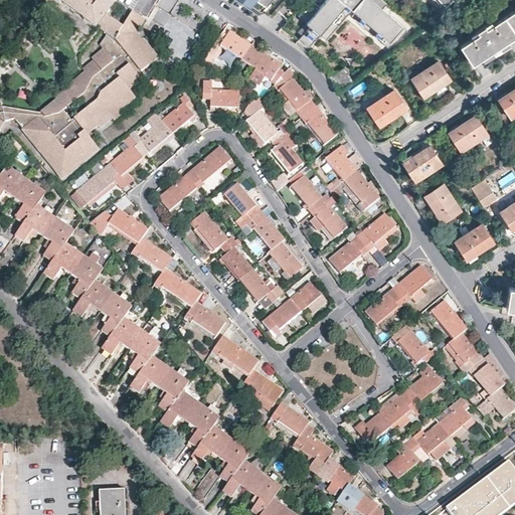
[(123,27),(106,14),(116,1),(115,0),(58,0),(59,1),(59,0),(60,0),(84,17),(83,18),(96,27),(98,26),(109,34),(100,45),(104,50),(93,58),(95,61),(98,64),(87,72),(68,88),(69,90),(57,99),(58,101),(41,114),(22,112),(2,110),(1,105),(0,105),(0,129),(5,122),(13,120),(44,157),(46,155),(51,160),(48,162),(61,178),(91,150),(96,145),(86,133),(83,130),(87,128),(92,129),(96,126),(99,128),(111,119),(117,113),(115,110),(133,96),(127,89),(140,78),(139,77),(136,73),(139,70),(153,59),(138,41),(135,43),(133,40),(136,35),(145,22),(133,13),(123,27)]
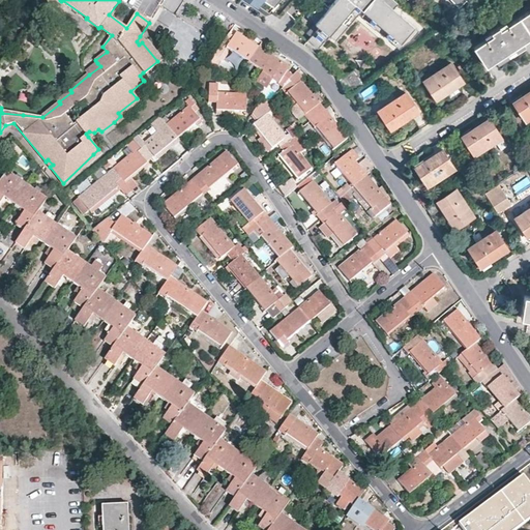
[(252,0),(268,10),(277,0),(252,0)]
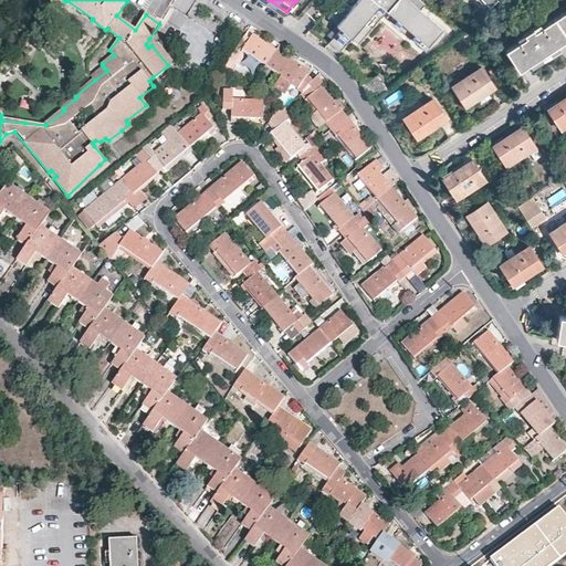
[(448,32),(420,8),(426,2),(422,0),(374,0),(374,1),(371,0),(357,0),(349,9),(341,1),(326,18),(333,23),(334,24),(335,24),(336,24),(337,24),(338,23),(342,27),(339,30),(329,41),(341,50),(353,37),(359,42),(388,9),(391,12),(388,17),(427,51),(439,42),(448,32)]
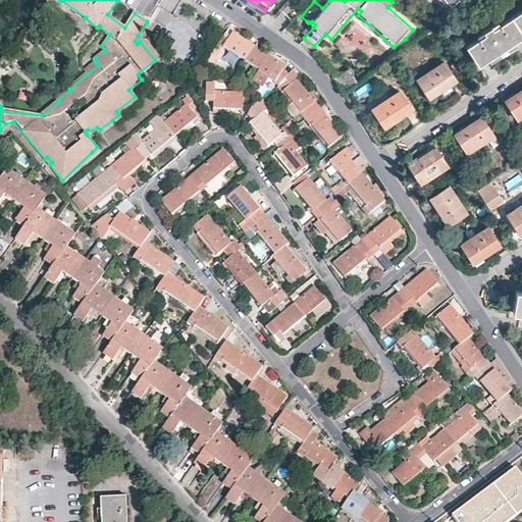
[(466,45),(479,64),(521,36),(521,8),(496,27),(493,23),(481,32),(482,35),(466,45)]
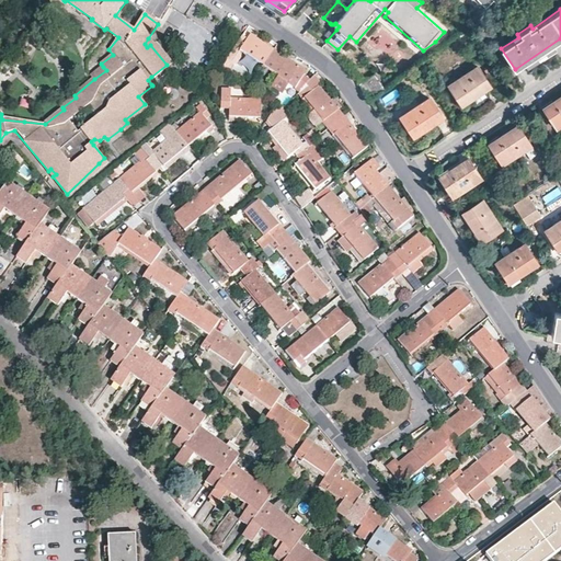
[(386,54),(398,42),(382,27),(370,41),(386,54)]
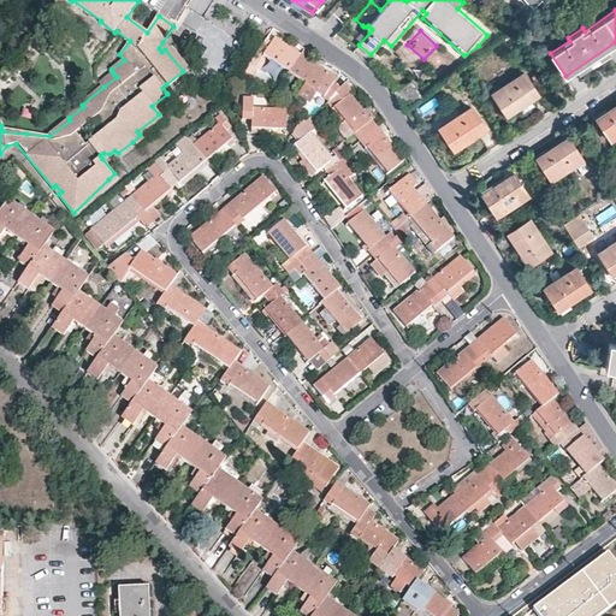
[(264,54),(290,71),(300,54),(285,45),(274,37),(264,54)]
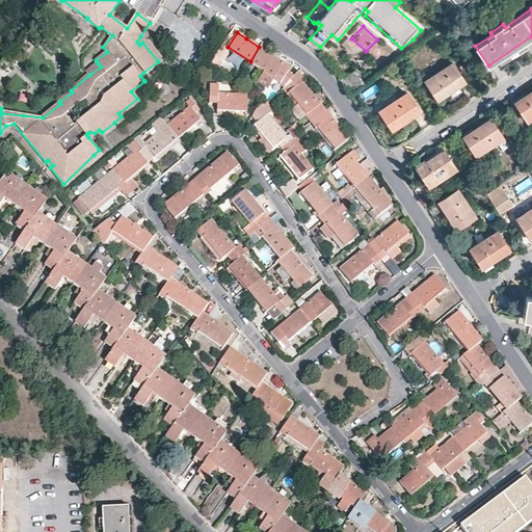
[(142,43),(158,61),(160,59),(153,50),(145,40),(144,41),(140,36),(137,42),(139,45),(142,43)]
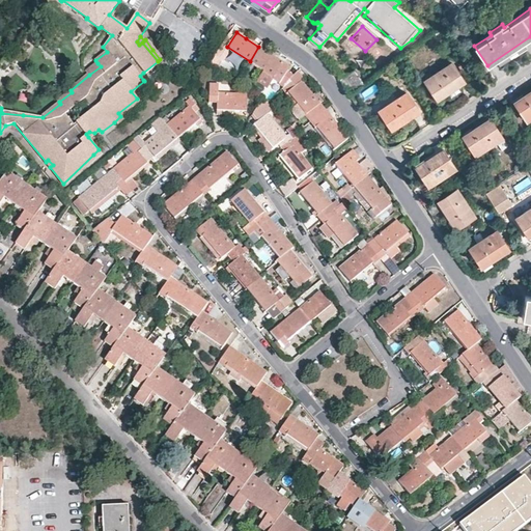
[(258,47),(250,61),(264,71),(264,73),(273,79),(274,77),(275,78),(276,78),(276,79),(275,80),(280,83),(290,67),(277,59),(258,47)]
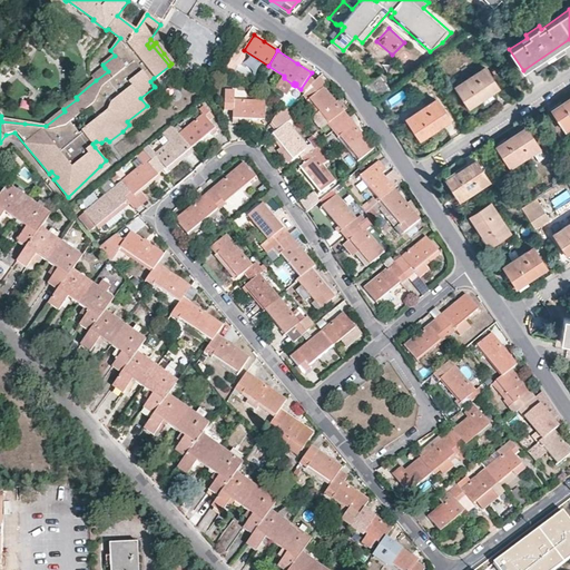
[(231,59),(225,68),(232,71),(237,64),(231,59)]
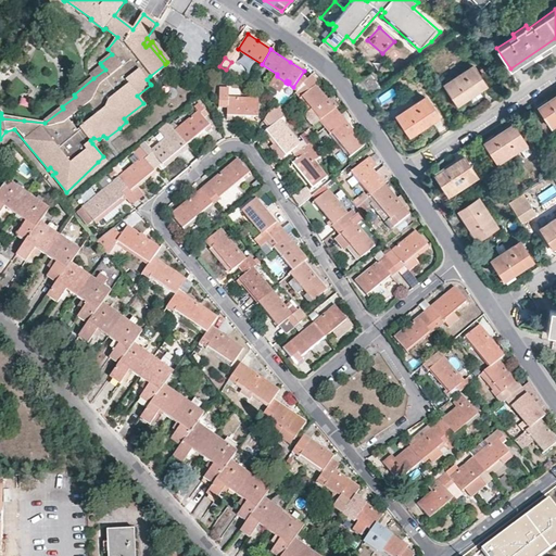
[(471,93),(487,84),(474,65),(445,84),(458,103),(471,93)]
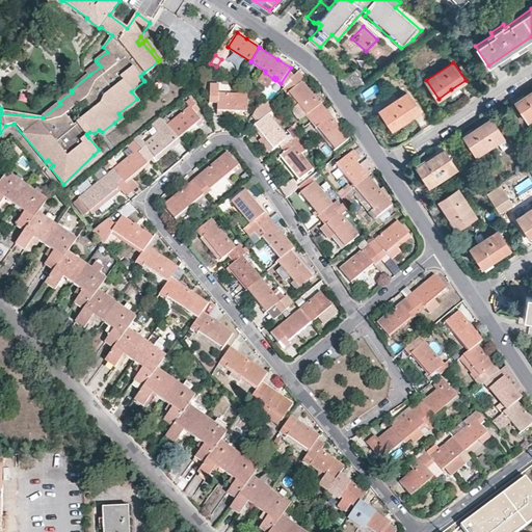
[(98,63),(86,72),(89,75),(101,67),(98,63)]
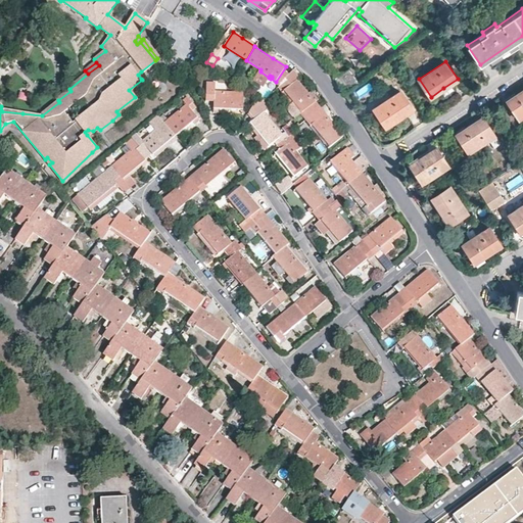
[(360,83),(350,69),(336,79),(344,92),(345,94),(360,83)]
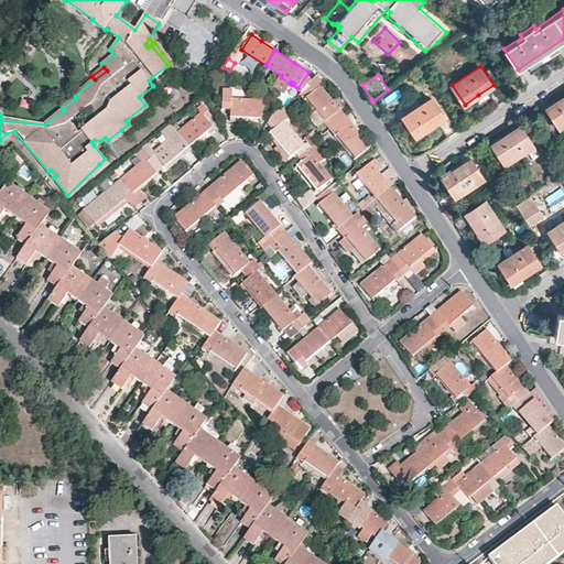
[(315,76),(300,94),(304,99),(305,98),(331,128),(345,117),(340,111),(332,101),(323,90),(320,86),(322,84),(315,76)]
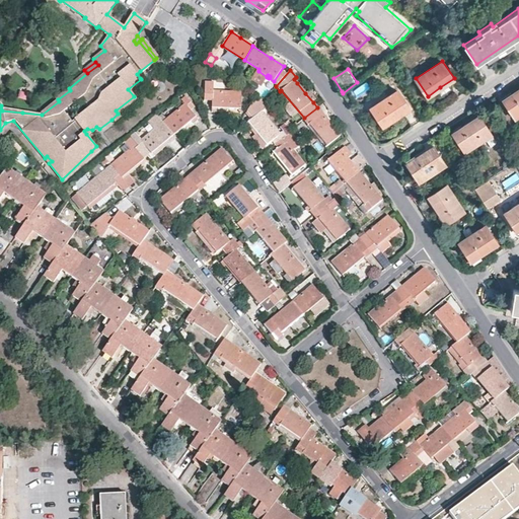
[(270,89),(274,81),(266,77),(262,85),(270,89)]
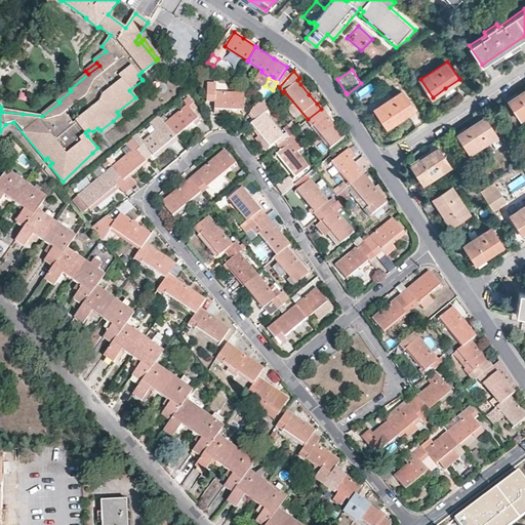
[(244,110),(245,93),(216,92),(216,84),(208,84),(208,99),(215,99),(215,109),(225,109),(244,110)]
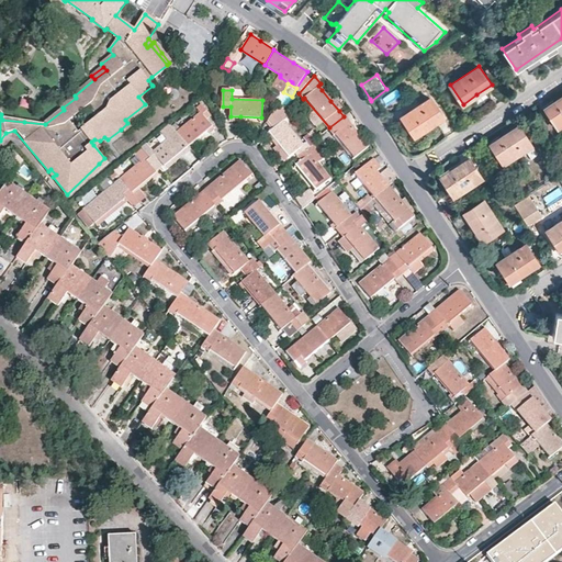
[(558,125),(561,122),(561,93),(559,97),(544,105),(558,125)]
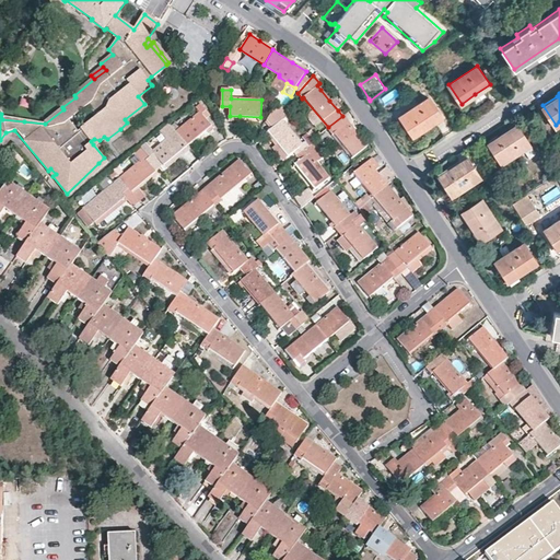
[(325,129),(328,127),(303,97),(302,98),(301,100),(325,129)]
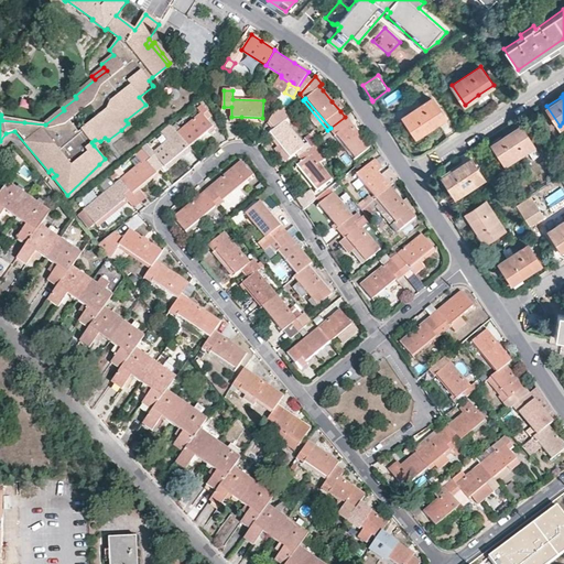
[(445,118),(432,98),(402,118),(407,125),(415,138),(445,118)]
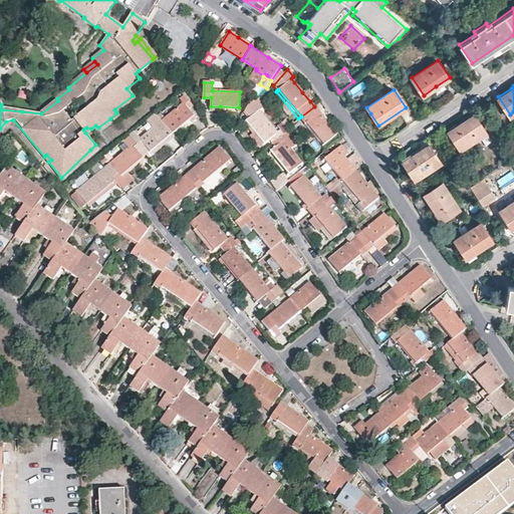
[(305,90),(302,92),(310,101),(313,98),(305,90)]
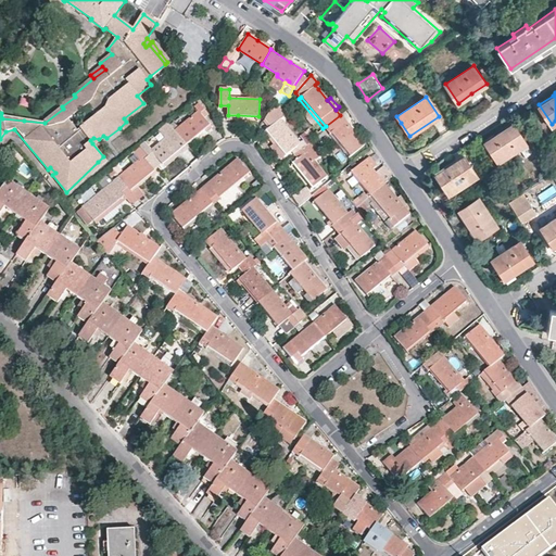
[(265,119),(272,128),(281,121),(288,114),(275,102),(270,109),(266,117),(265,119)]
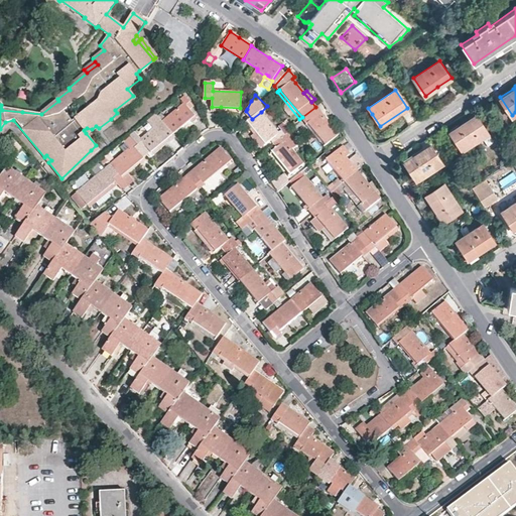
[(115,110),(117,113),(135,99),(133,96),(115,110)]
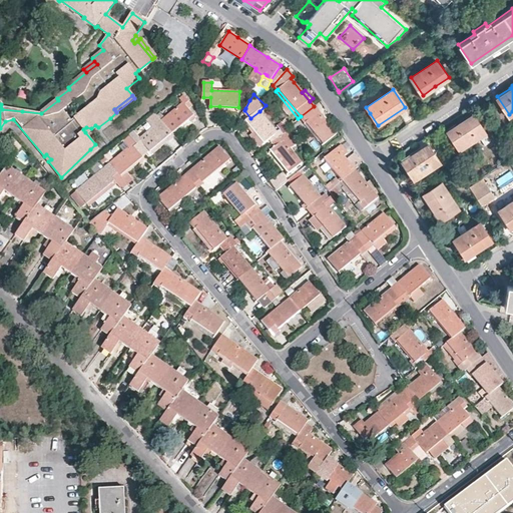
[(161,121),(172,133),(187,120),(193,115),(186,106),(184,104),(189,100),(184,95),(180,99),(183,102),(182,103),(161,121)]
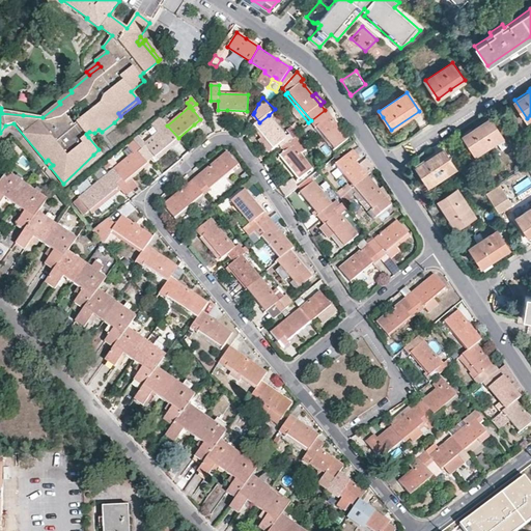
[(334,122),(325,110),(311,120),(335,149),(347,139),(334,122)]
